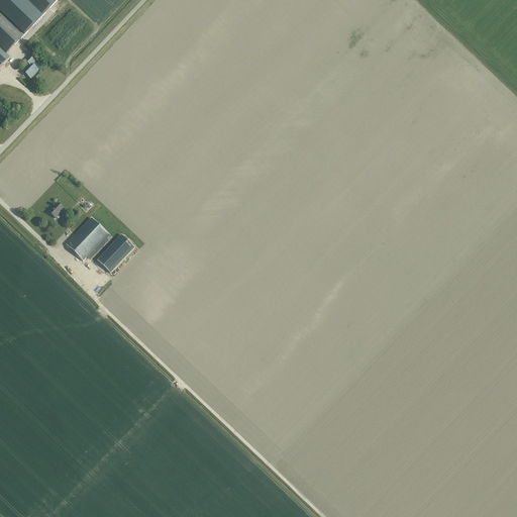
[(22,0),(0,0),(0,14),(23,36),(41,18),(22,0)]
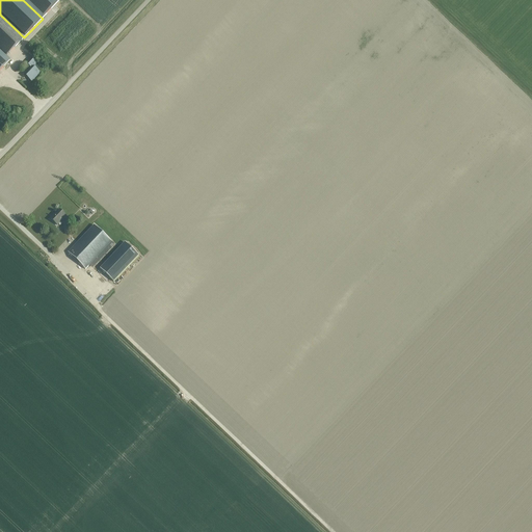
[(59,0),(23,0),(43,19),(59,0)]
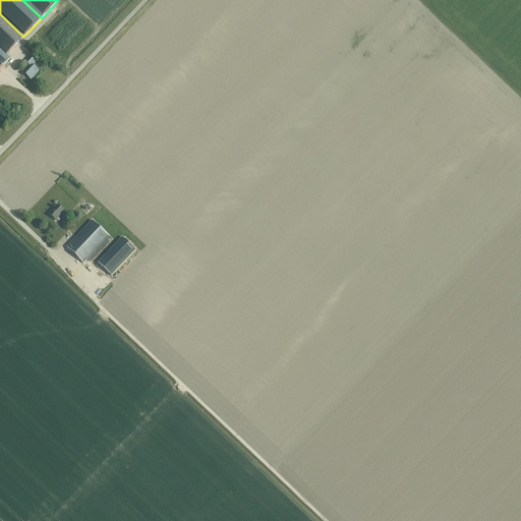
[(0,14),(0,42),(9,52),(23,37),(0,14)]
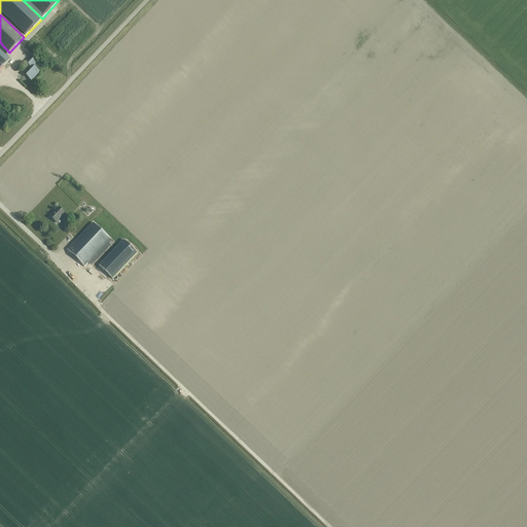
[(6,56),(0,49),(0,69),(9,60),(6,56)]
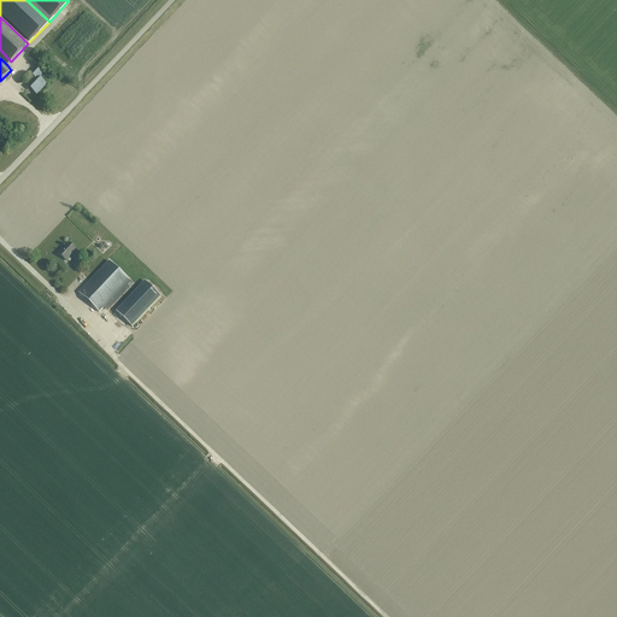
[(43,75),(37,70),(31,76),(36,81),(29,88),(36,95),(46,86),(40,80),(43,75)]
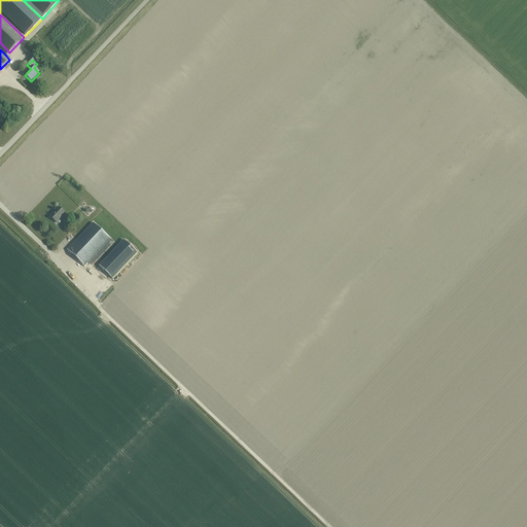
[(59,208),(50,217),(57,223),(58,222),(60,223),(62,221),(61,219),(66,214),(59,208)]
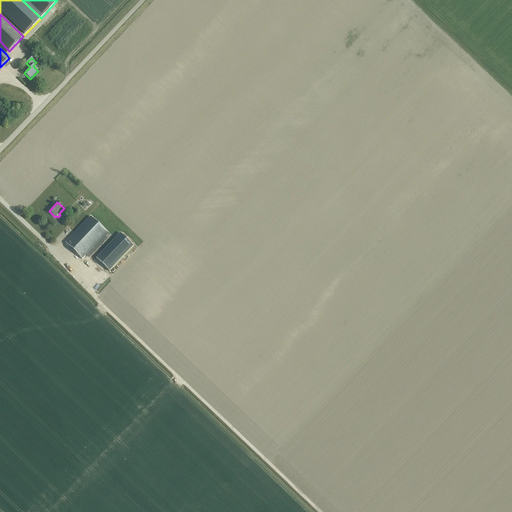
[(91,217),(66,243),(82,259),(107,233),(91,217)]
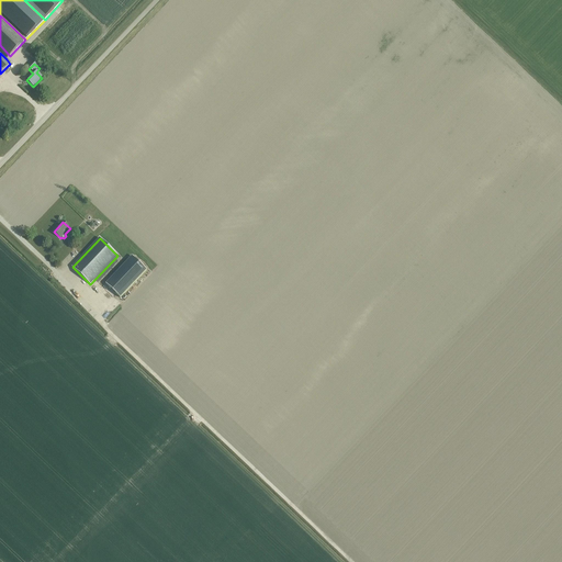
[(105,284),(120,298),(147,270),(133,257),(105,284)]
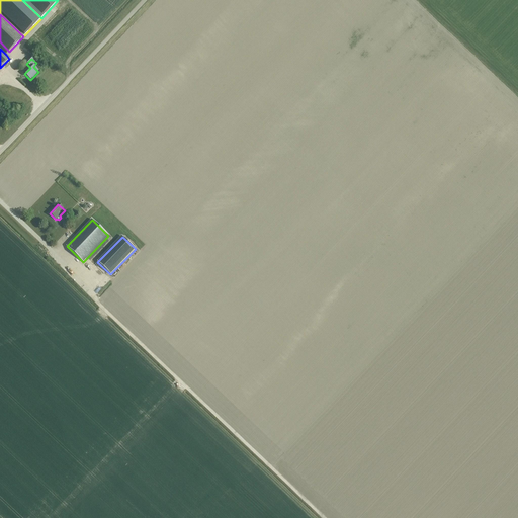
All buildings are outlined.
